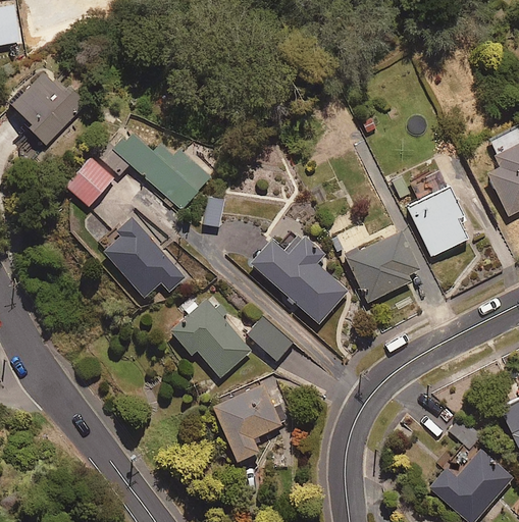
[(0,44),(23,41),(17,3),(0,5),(0,44)]
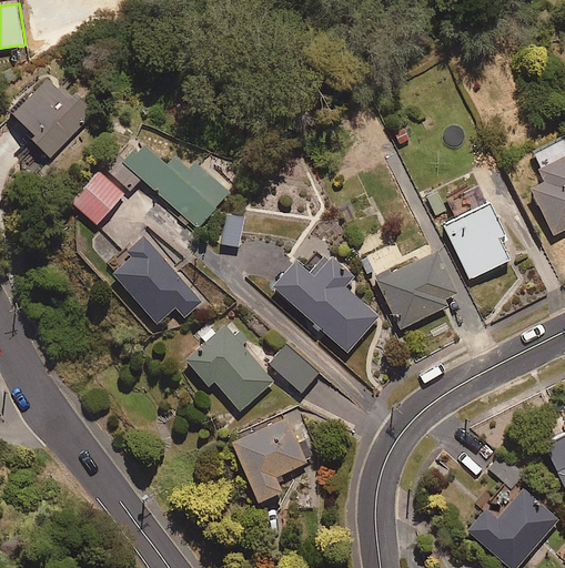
[(81,94),(78,98),(51,72),(13,112),(36,132),(16,153),(39,174),(98,110),(81,94)]
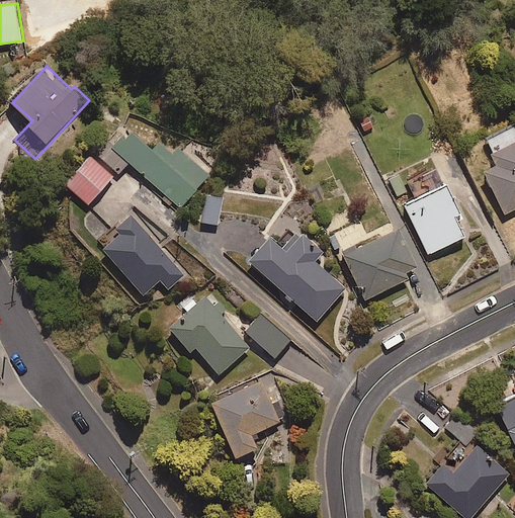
[(167,141),(156,154),(117,122),(93,152),(122,175),(130,166),(142,175),(182,208),(198,188),(209,175),(167,141)]
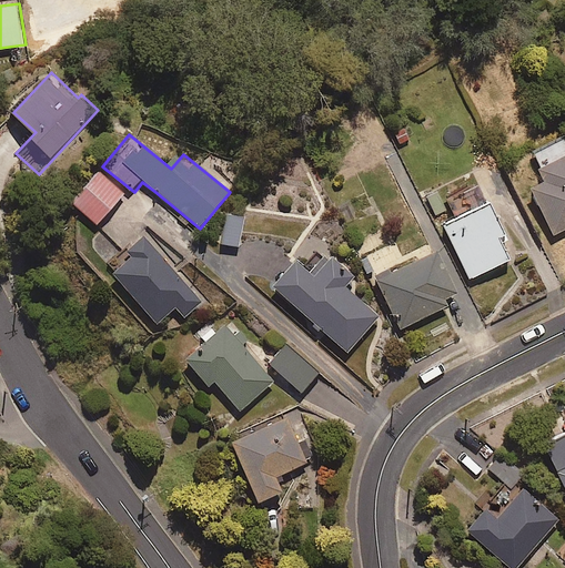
[(554,236),(564,231),(564,156),(536,171),(543,183),(531,189),(554,236)]
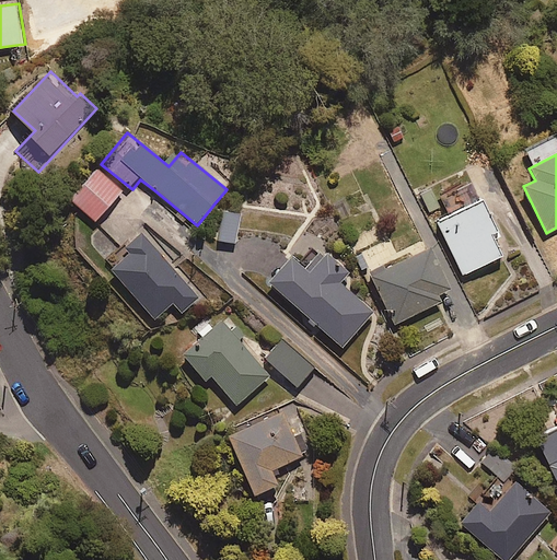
[(96,222),(123,190),(96,167),(70,199),(96,222)]
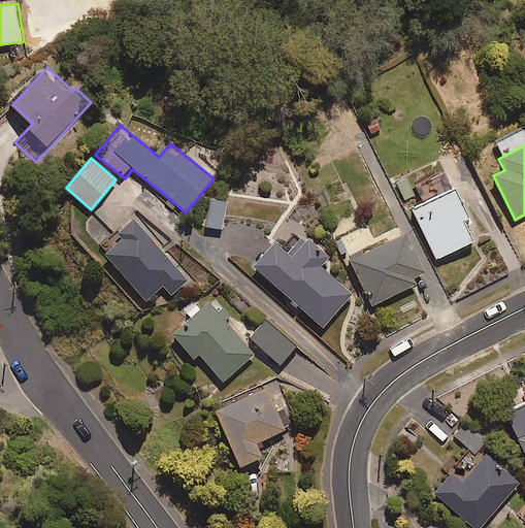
[(463,221),(468,218),(454,189),(412,210),(437,260),(474,241),(463,221)]
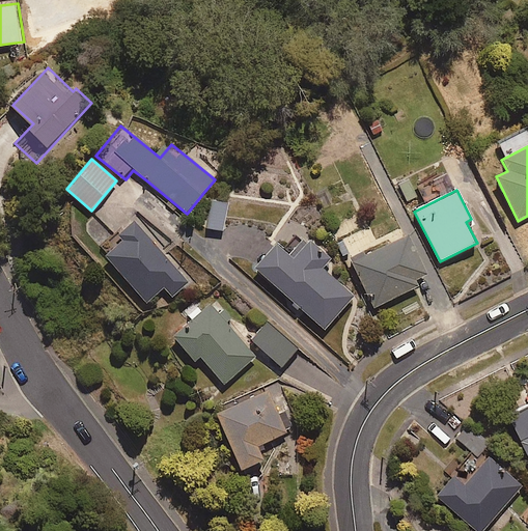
[(223,231),(227,203),(212,200),(207,228),(223,231)]
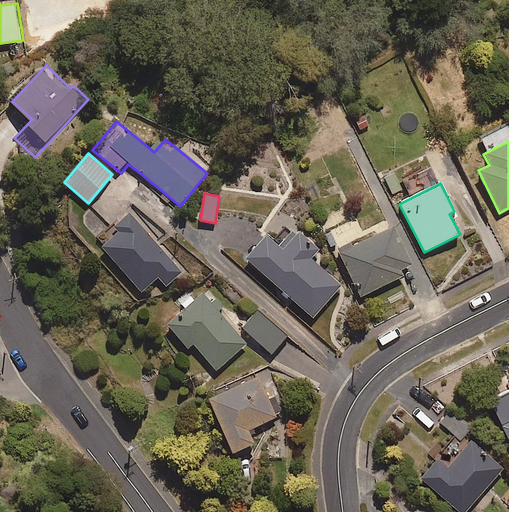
[(167,286),(183,272),(132,215),(100,244),(142,291),(158,277),(167,286)]
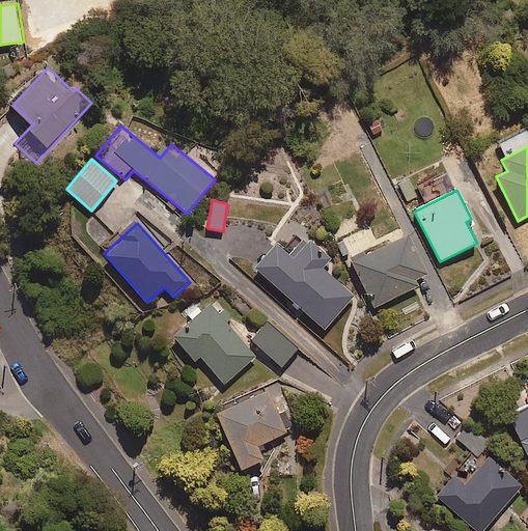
[(350,260),(373,309),(421,285),(419,280),(428,275),(425,268),(409,234),(350,260)]
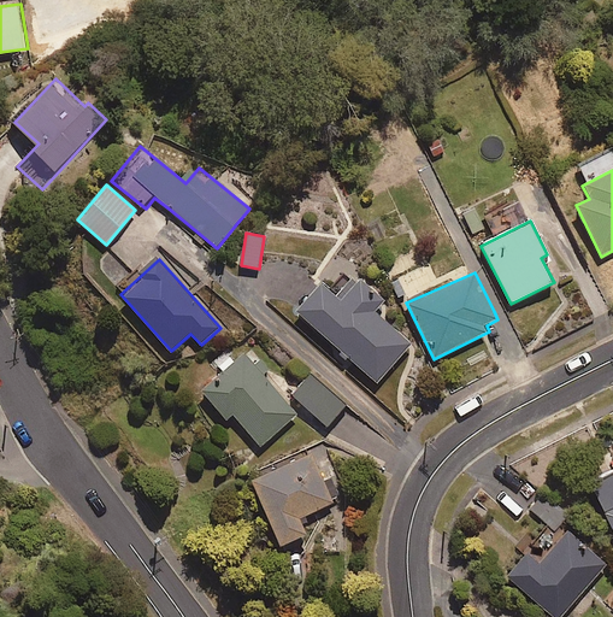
[(375,312),(382,303),(352,276),(334,298),(319,285),(296,310),(378,382),(412,345),(375,312)]
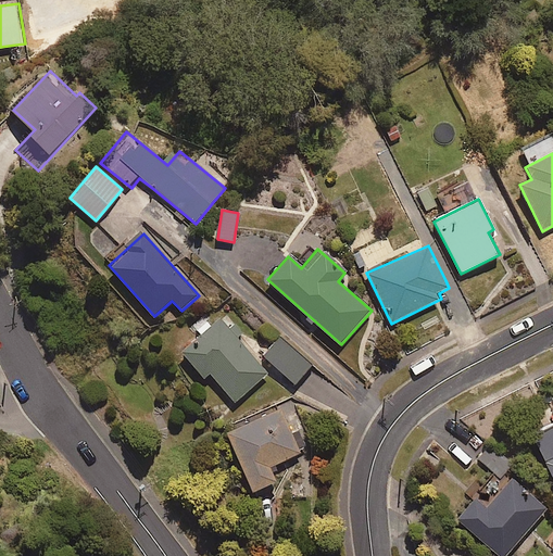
[(211,371),(236,402),(268,374),(240,339),(246,333),(237,323),(231,327),(224,319),(183,353),(202,378),(211,371)]
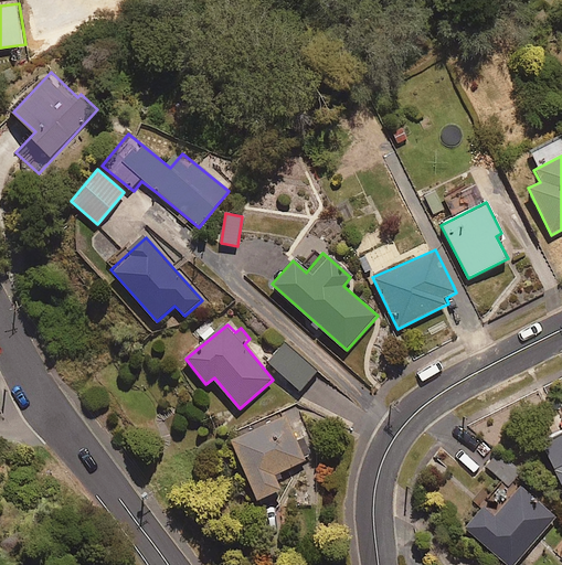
[(300,391),(318,371),(287,343),(269,362),(300,391)]
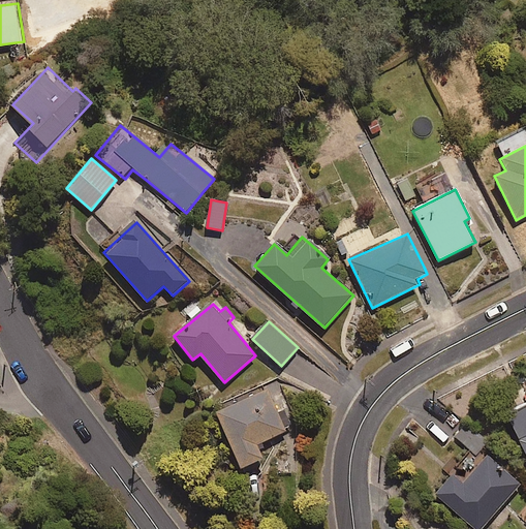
[(287,431),(280,414),(268,387),(214,412),(240,468),(264,458),(257,444),(287,431)]
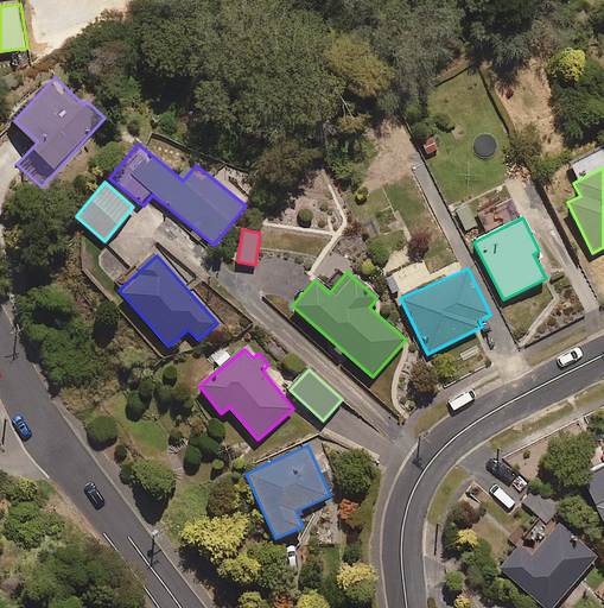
[(546,607),(552,607),(598,556),(560,523),(533,555),(521,545),(501,568),(546,607)]
